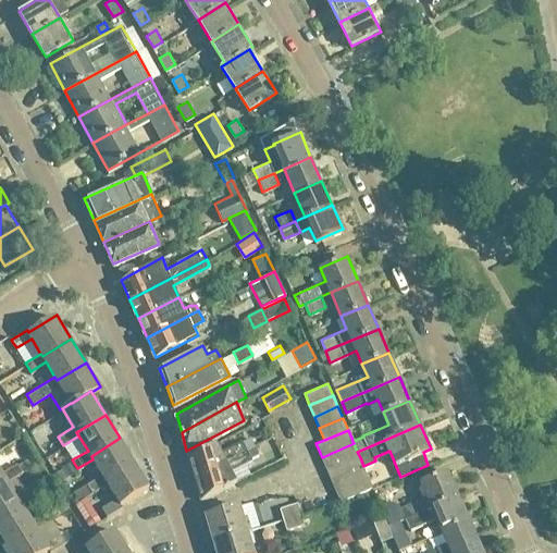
[(195,477),(247,449),(254,444),(249,435),(222,451),(215,440),(188,455),(195,477)]
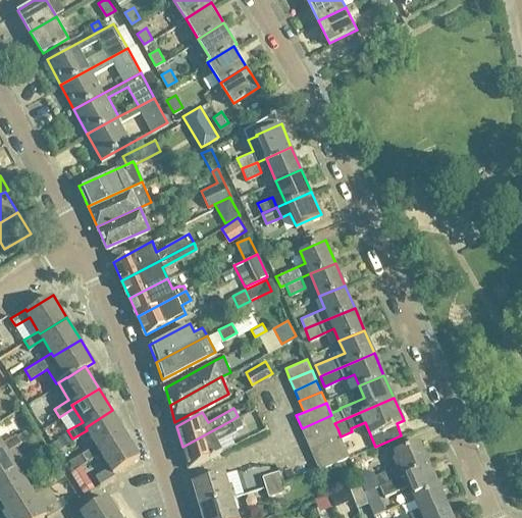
[(265,425),(256,408),(242,415),(251,433),(265,425)]
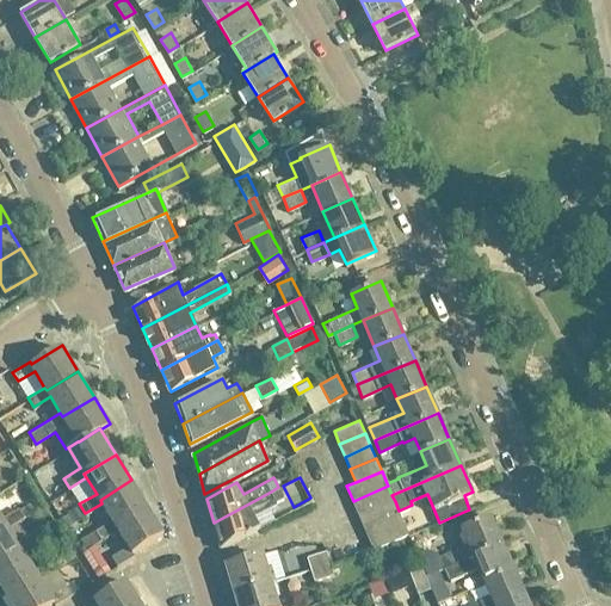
[(116,525),(147,506),(131,480),(100,500),(102,504),(112,519),(96,530),(102,538),(118,529),(116,525)]
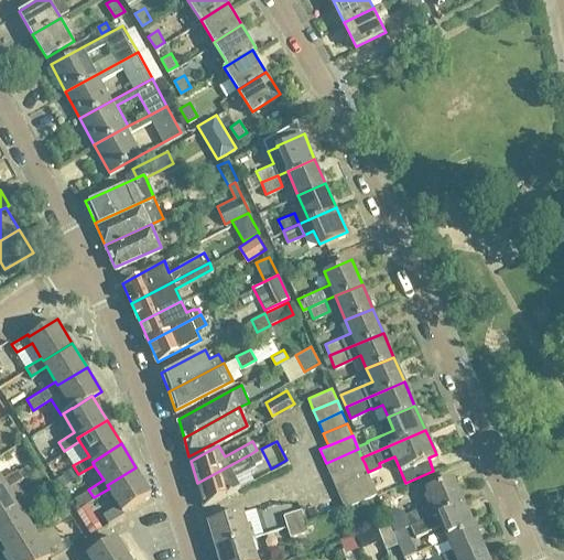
[(332,477),(365,463),(361,458),(358,449),(326,463),(332,477)]
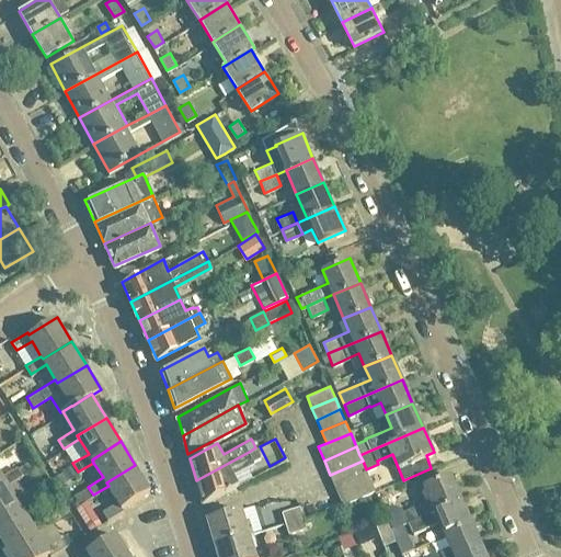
[(239,482),(233,473),(253,462),(249,452),(196,480),(202,502),(239,482)]
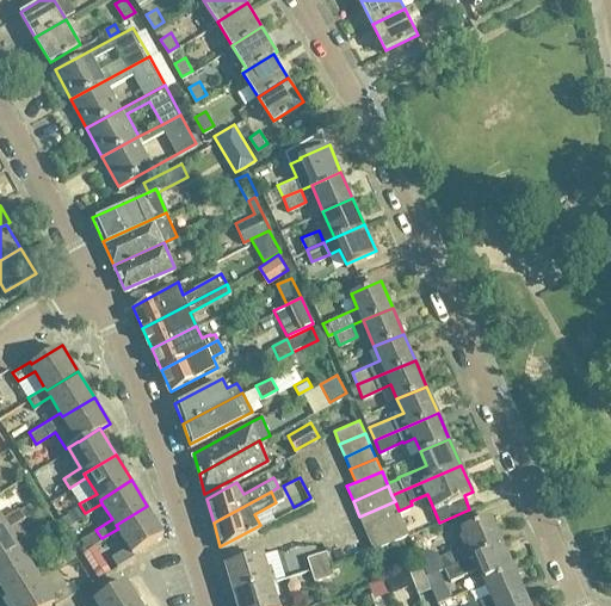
[(22,519),(25,517),(36,509),(30,500),(2,517),(0,513),(0,526),(6,523),(8,526),(22,519)]
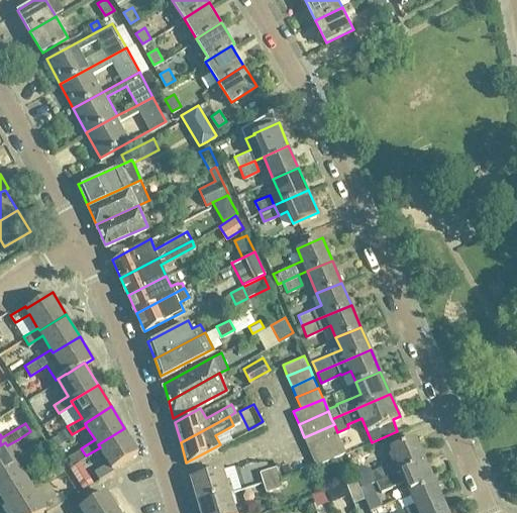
[(310,450),(339,437),(337,432),(334,424),(304,437),(310,450)]
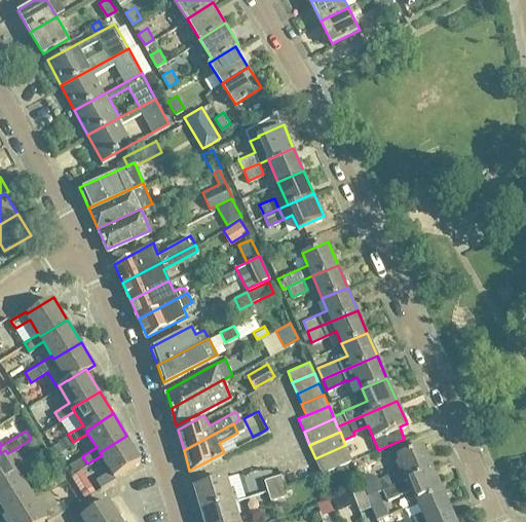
[(118,481),(145,464),(126,436),(100,452),(102,455),(110,470),(96,478),(101,486),(116,477),(118,481)]
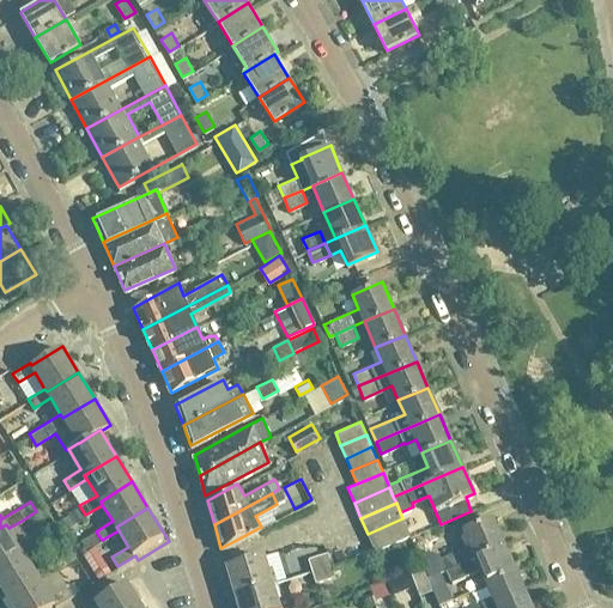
[(504,543),(492,517),(462,529),(469,545),(441,557),(439,552),(428,552),(419,555),(429,577),(445,569),(504,543)]
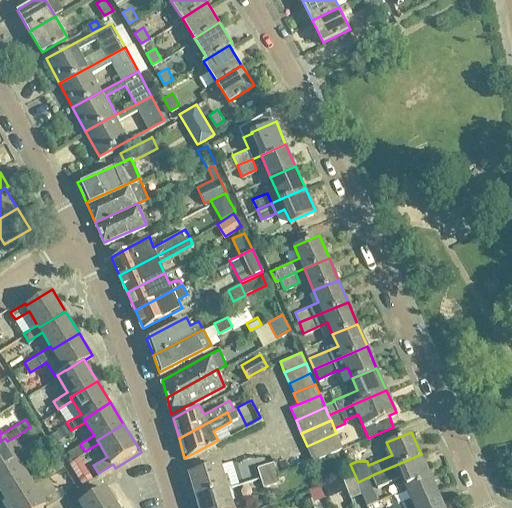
[(342,446),(336,433),(307,446),(312,459),(342,446)]
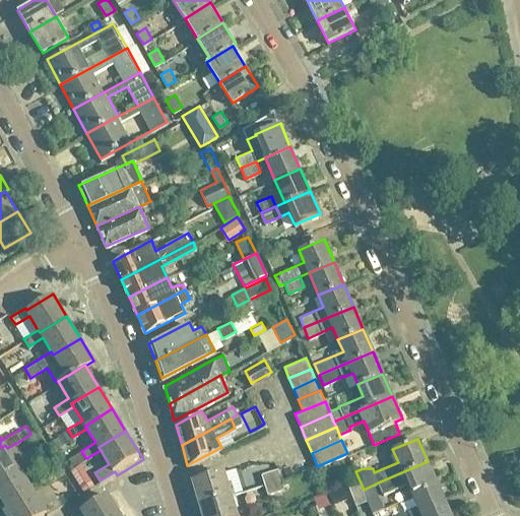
[(20,470),(36,461),(52,451),(46,441),(28,451),(29,453),(26,455),(18,442),(7,448),(5,445),(0,448),(0,478),(19,467),(20,470)]
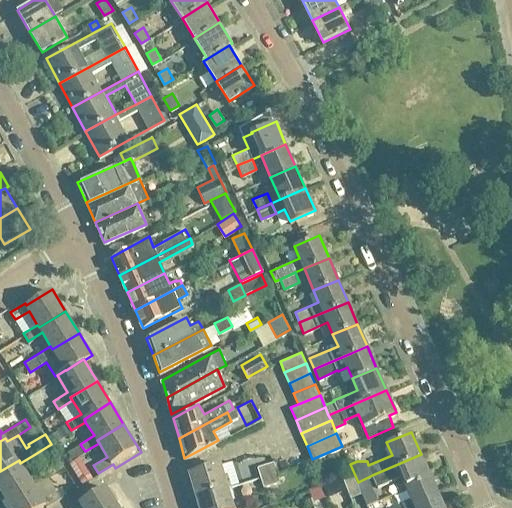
[(80,444),(68,451),(73,459),(85,451),(80,444)]
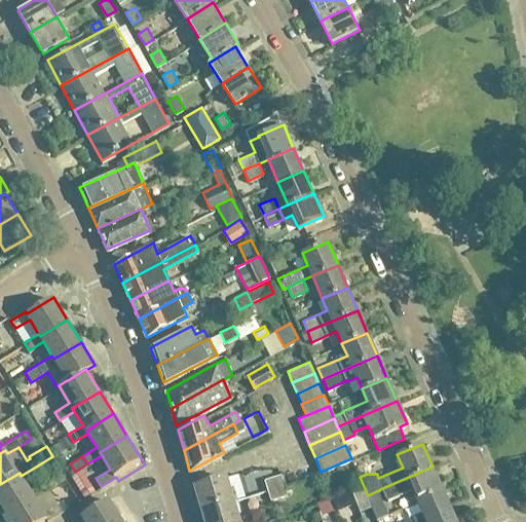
[(442,489),(433,467),(382,488),(386,498),(411,488),(417,500),(442,489)]
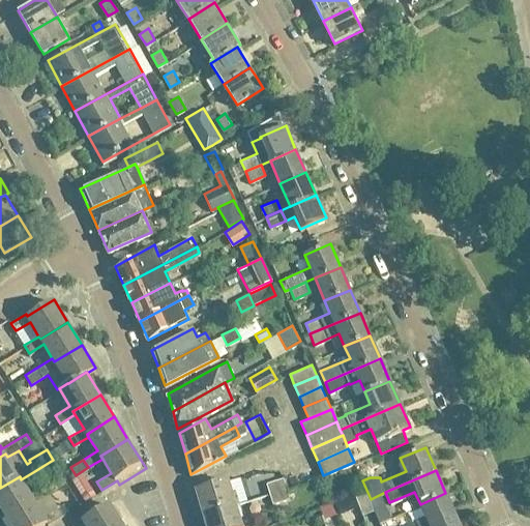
[(35,501),(50,492),(45,484),(30,493),(21,479),(20,476),(0,488),(0,504),(6,516),(33,498),(35,501)]
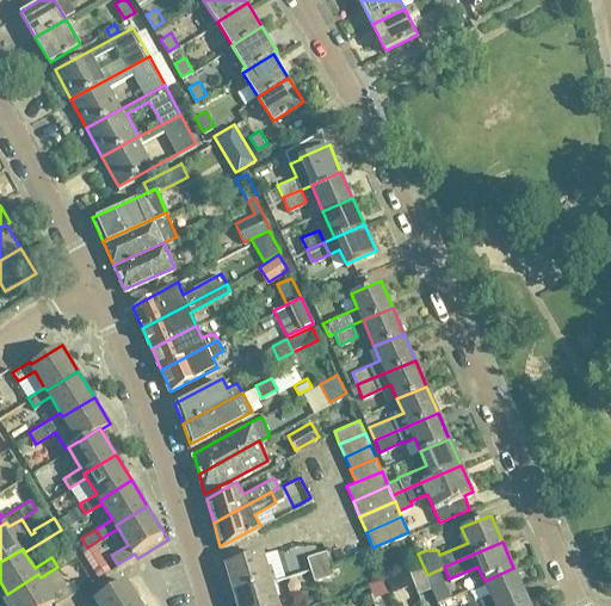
[(307,555),(310,567),(329,561),(326,549),(307,555)]
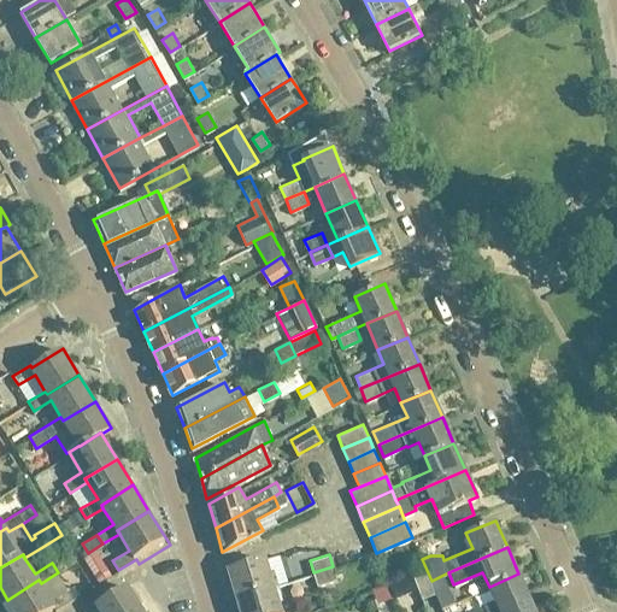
[(274,584),(265,557),(228,569),(236,596),(274,584)]
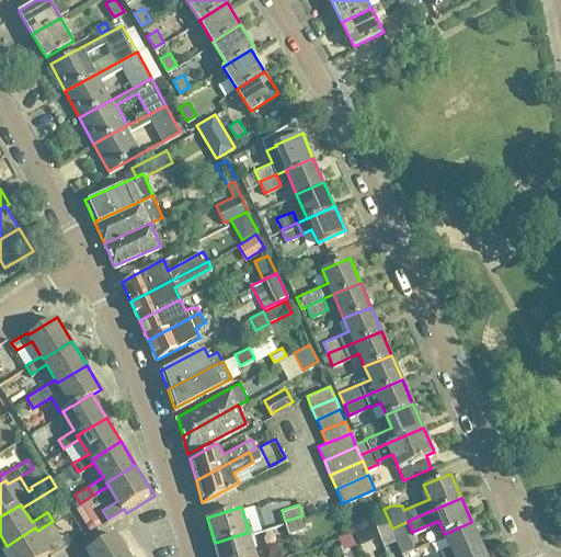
[(102,523),(94,511),(83,518),(90,530),(102,523)]
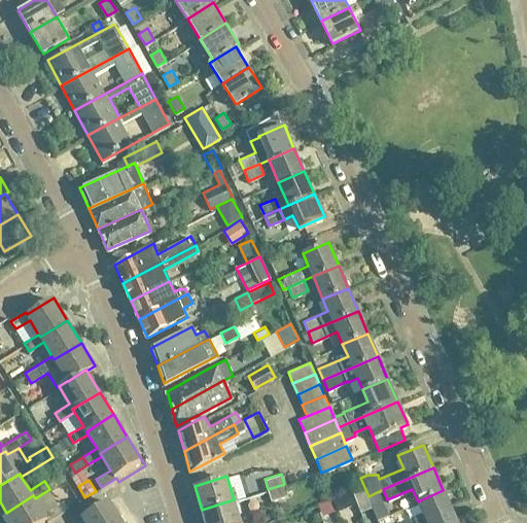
[(288,494),(284,484),(268,489),(271,499),(288,494)]
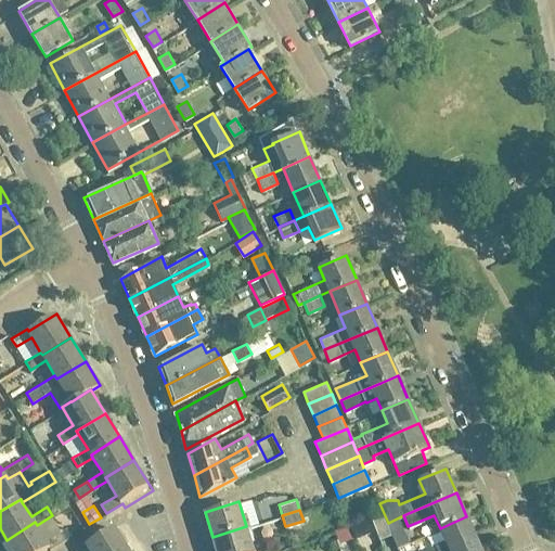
[(391,535),(390,532),(387,524),(387,525),(382,513),(371,517),(381,539),(391,535)]
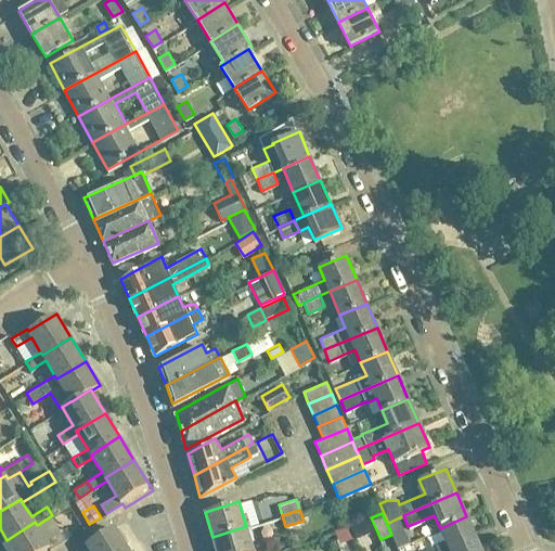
[(451,550),(477,540),(466,516),(440,528),(444,540),(435,545),(435,546),(423,550),(451,550)]
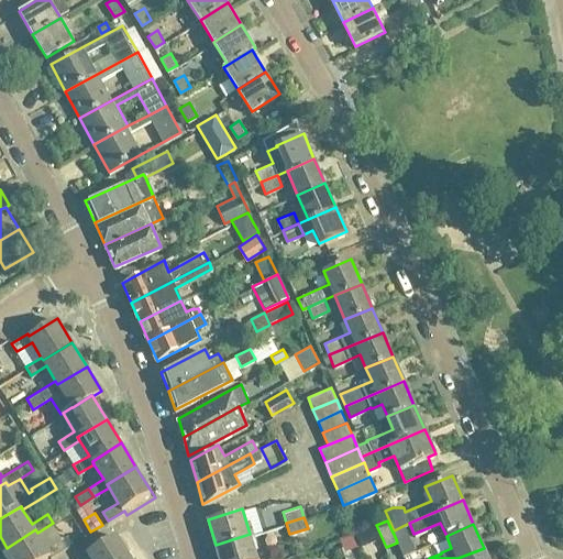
[(13,558),(42,558),(50,555),(51,557),(67,546),(62,538),(46,547),(37,533),(35,529),(7,548),(13,558)]
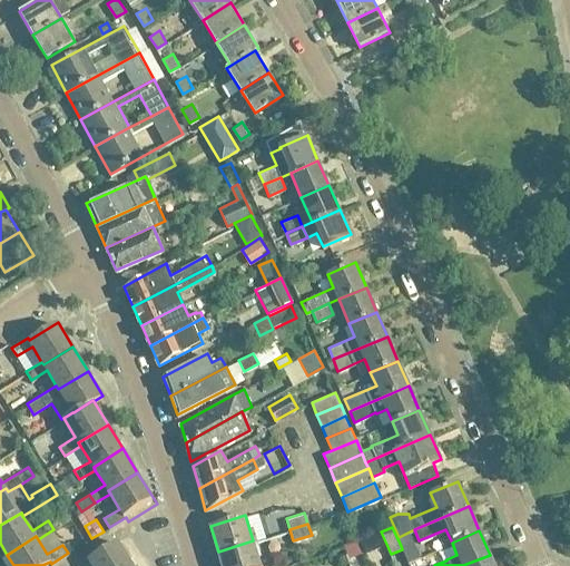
[(261,565),(253,540),(218,552),(223,565),(261,565)]
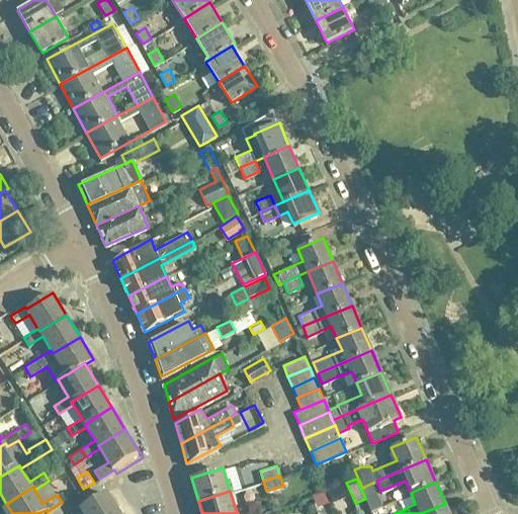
[(119,513),(121,513),(107,492),(81,508),(84,513),(119,513)]
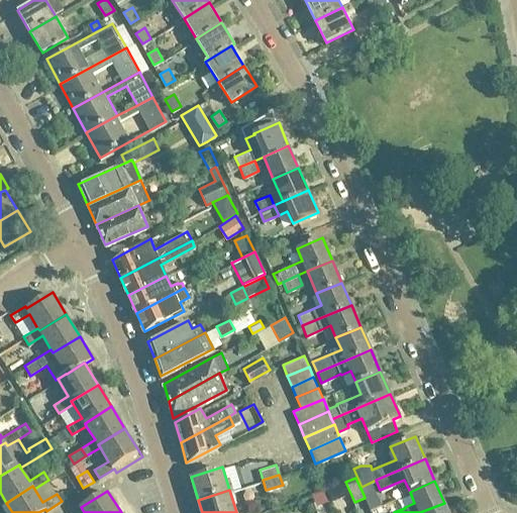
[(378,496),(368,501),(371,508),(382,504),(378,496)]
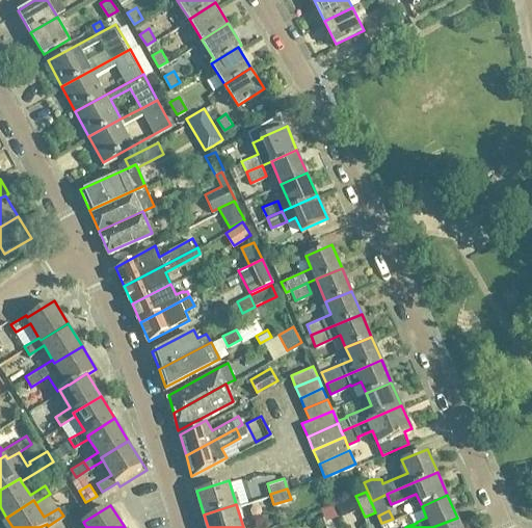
[(461,527),(457,518),(432,527),(461,527)]
